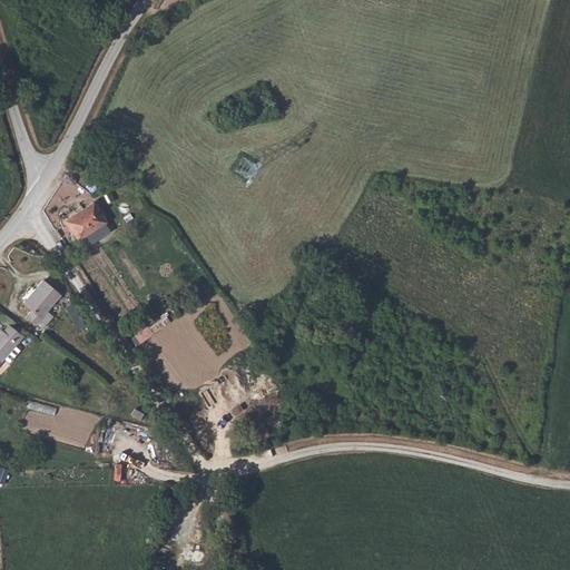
[(105,224),(92,206),(82,210),(82,213),(66,225),(77,243),(105,224)]
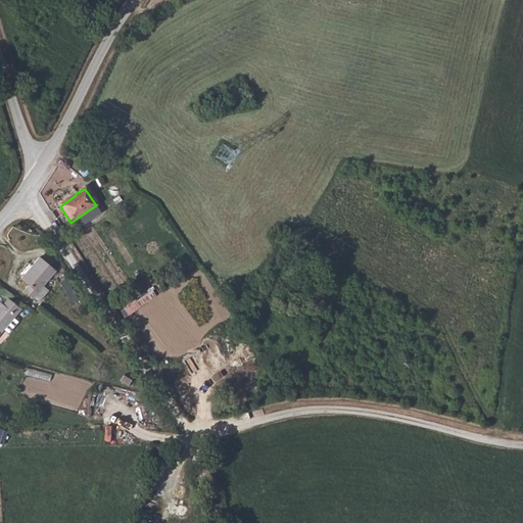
[(40,257),(19,276),(27,284),(21,288),(29,296),(54,274),(40,257)]
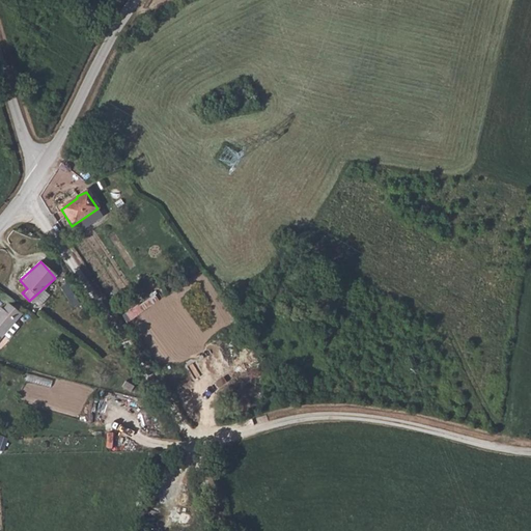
[(83,300),(72,288),(65,294),(77,306),(83,300)]
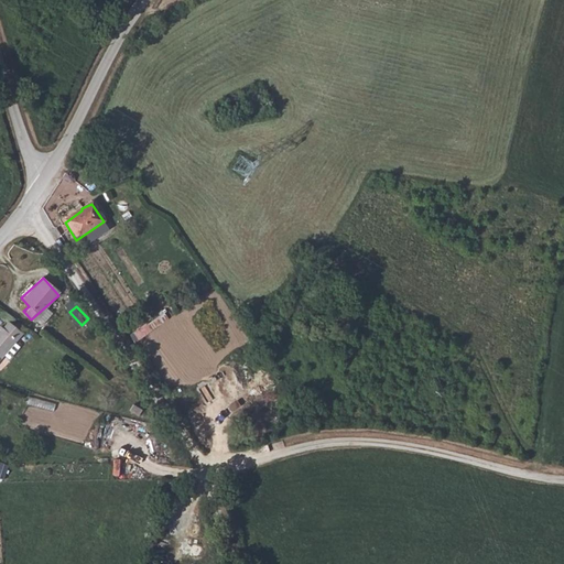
[(164,308),(130,333),(137,342),(170,317),(164,308)]
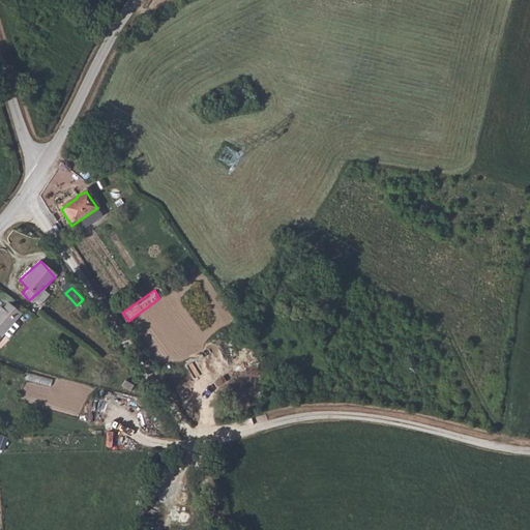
[(0,331),(10,324),(6,319),(13,313),(3,299),(0,301),(0,331)]
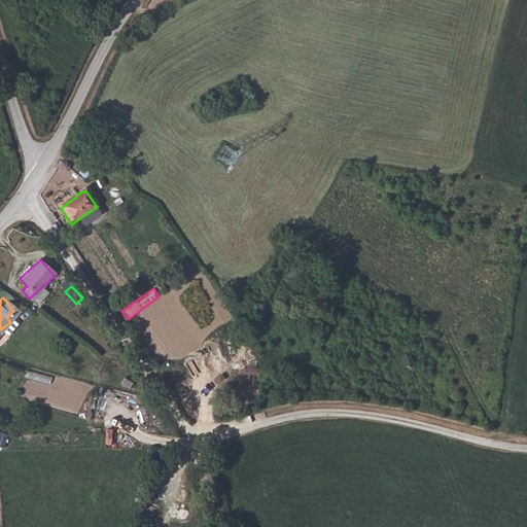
All buildings are outlined.
